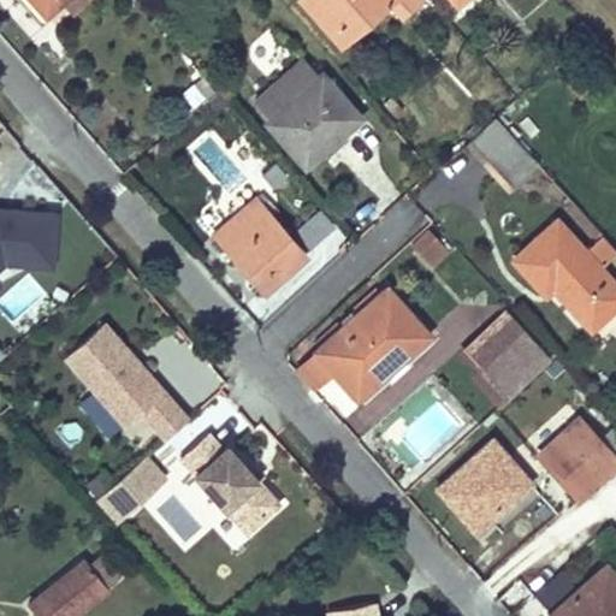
[(47,15),(60,3),(57,0),(49,0),(41,9),(47,15)]
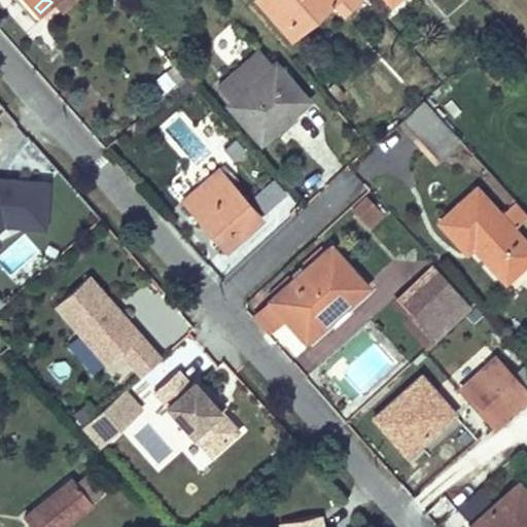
[(62,10),(72,0),(54,0),(54,1),(62,10)]
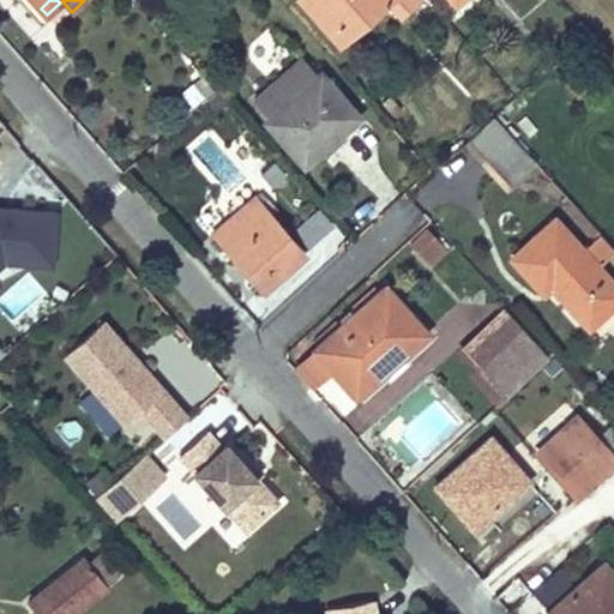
[(302,0),(339,42),(387,1),(399,14),(415,0),(302,0)]
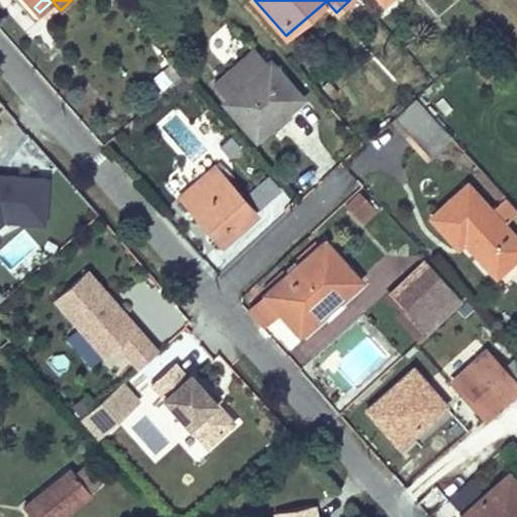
[(228,97),(267,64),(252,47),(214,82),(228,97)]
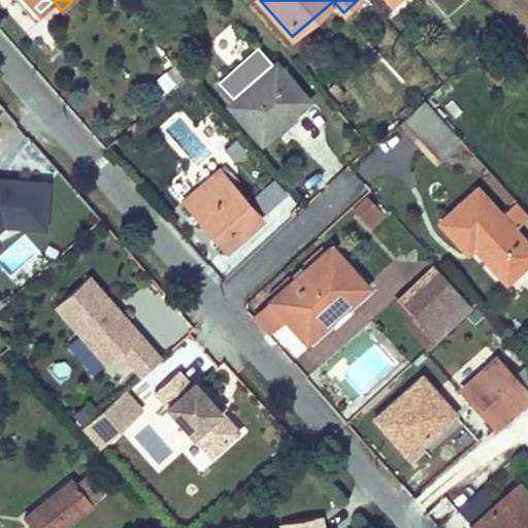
[(198,78),(184,62),(177,68),(186,77),(192,85),(198,78)]
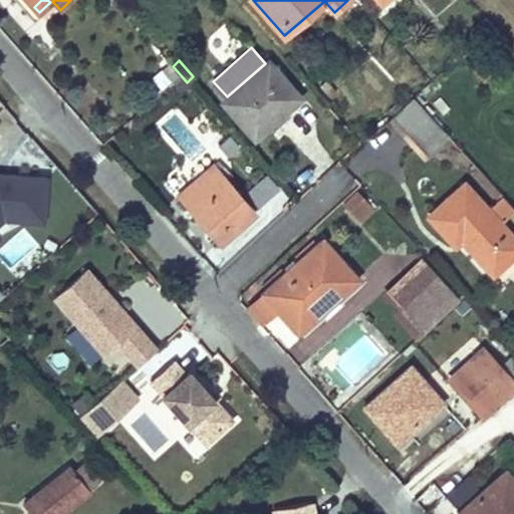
[(286,108),(300,96),(269,60),(265,63),(227,96),(224,100),(255,136),(266,126),(286,108)]
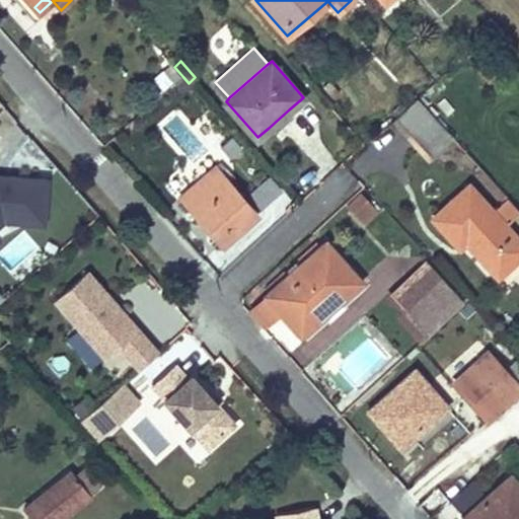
[(175,82),(182,76),(174,67),(172,65),(165,71),(175,82)]
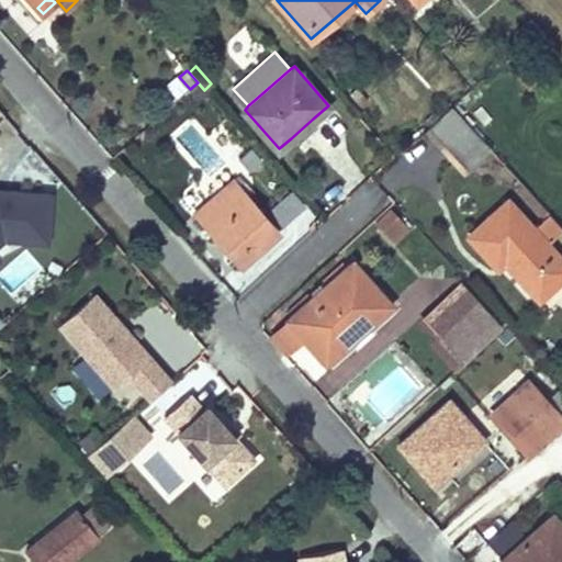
[(492,149),(452,107),(428,127),(468,170),(492,149)]
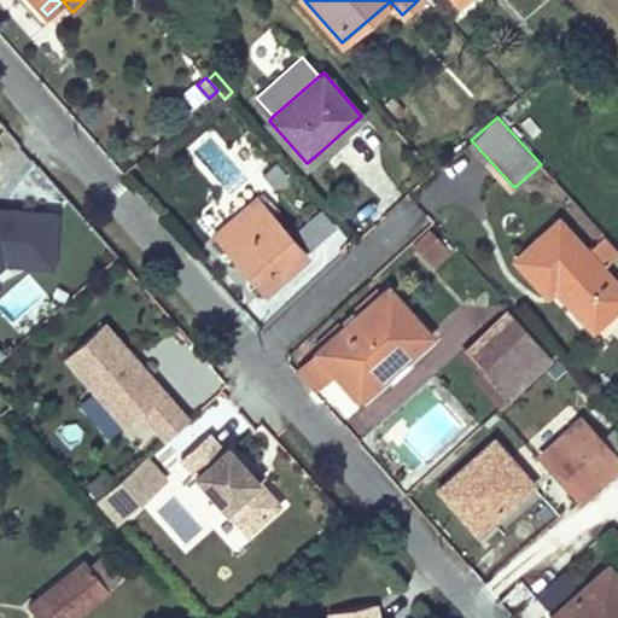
[(326,158),(350,136),(344,130),(320,152),(326,158)]
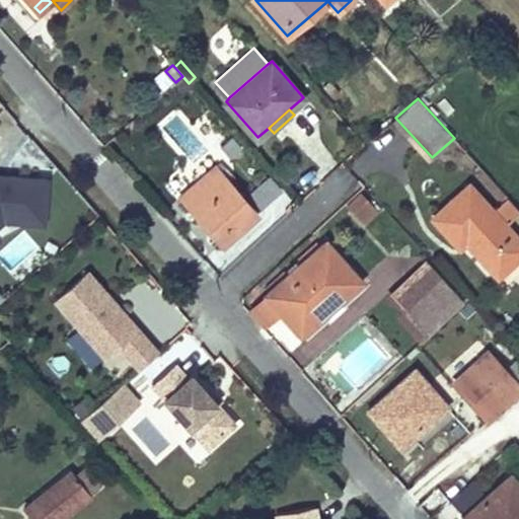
[(233,177),(221,163),(216,166),(229,181),(233,177)]
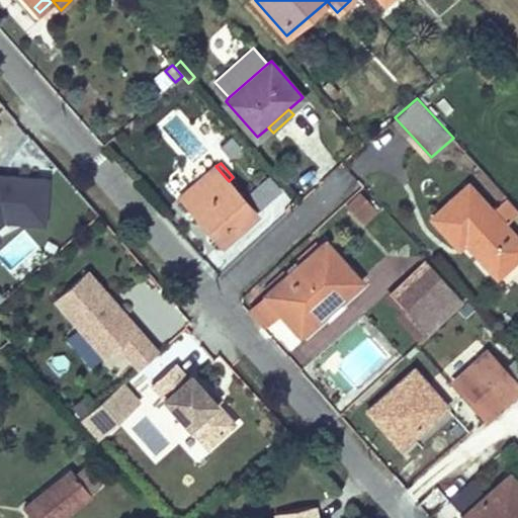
[(257,213),(229,181),(216,166),(181,196),(223,244),(257,213)]
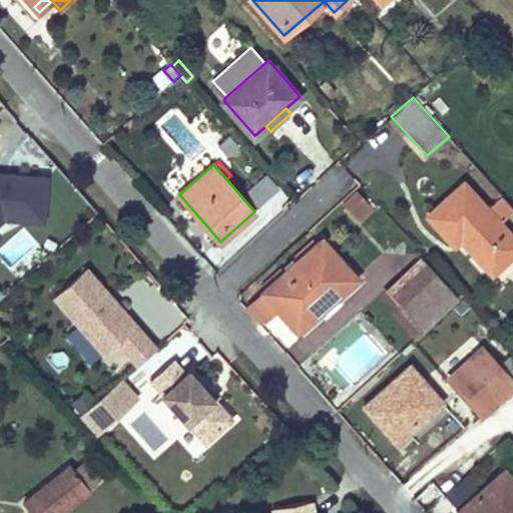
[(502,194),(476,166),(472,170),(498,198),(502,194)]
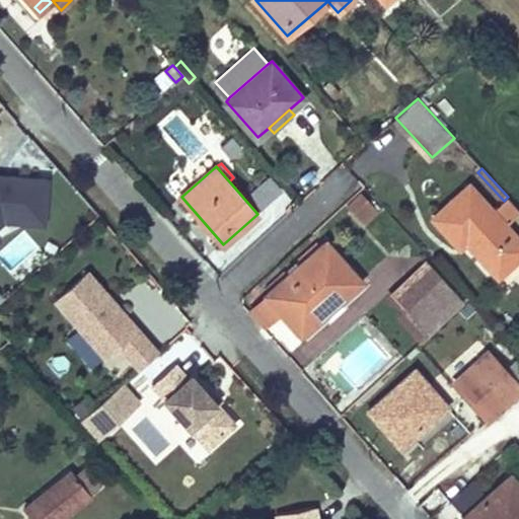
[(50,178),(0,173),(0,241),(4,238),(0,233),(0,225),(3,223),(46,226),(50,178)]
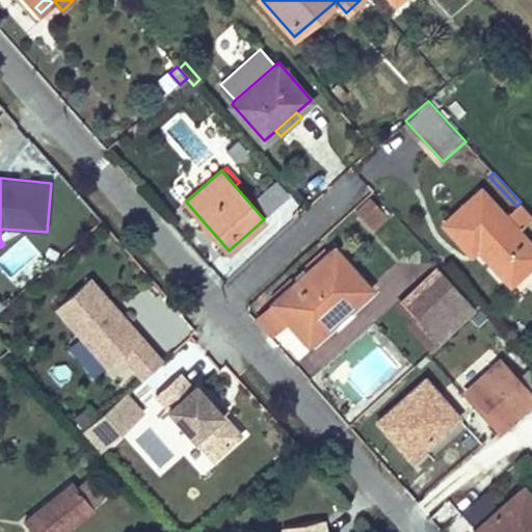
[(280,180),(260,192),(278,221),(298,209),(280,180)]
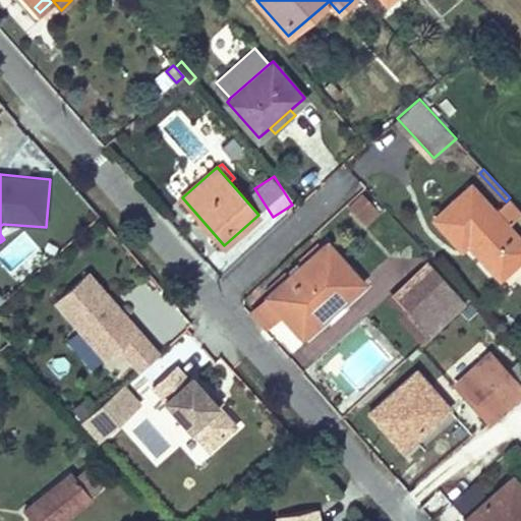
[(520,240),(508,226),(520,214),(520,210),(510,197),(506,201),(495,211),(471,185),(435,219),(462,248),(470,240),(475,245),(472,247),(501,277),(520,257),(520,240)]
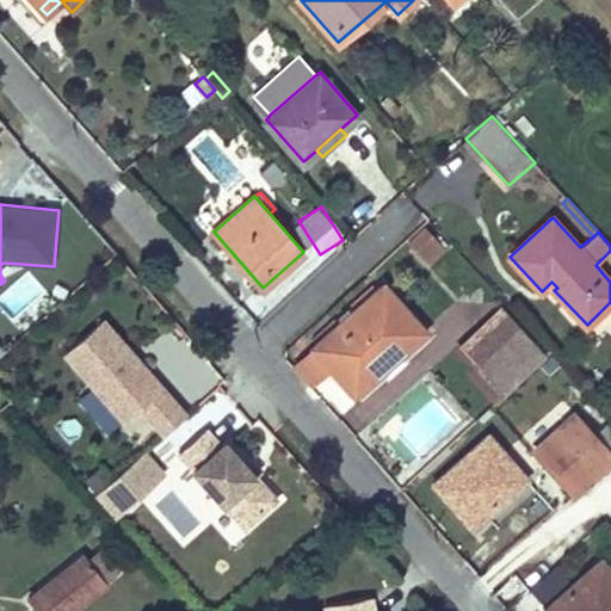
[(420,254),(436,240),(426,228),(409,241),(420,254)]
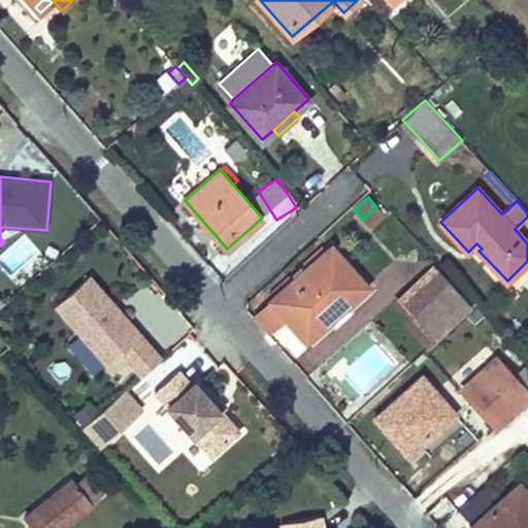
[(227,249),(185,200),(180,203),(224,252),(227,249)]
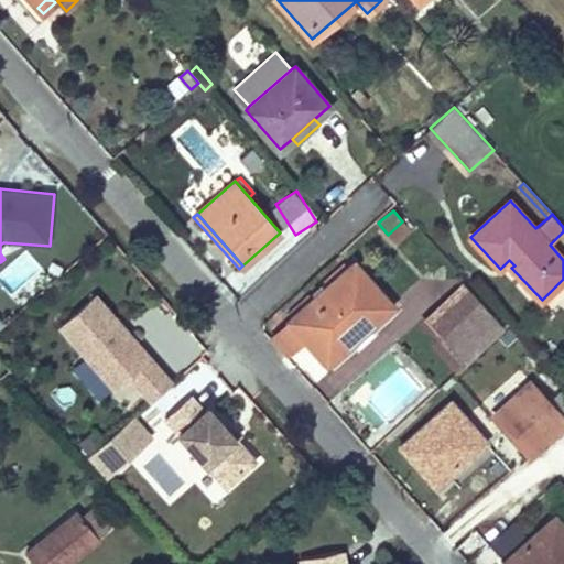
[(396,242),(410,229),(402,221),(388,235),(396,242)]
